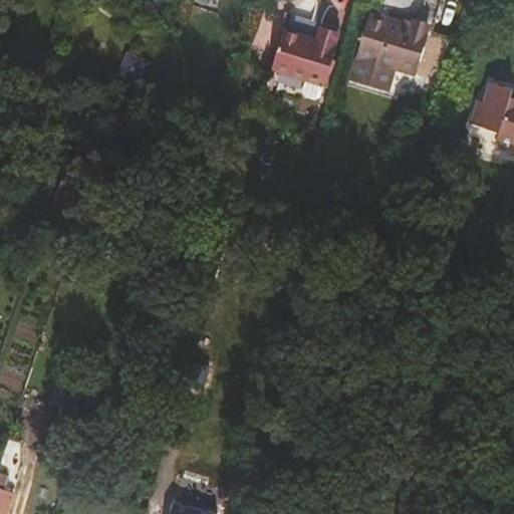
[(437,79),(450,37),(418,27),(426,0),(427,1),(427,0),(374,0),(374,1),(373,1),(349,78),(388,90),(395,69),(436,81),(437,79)]
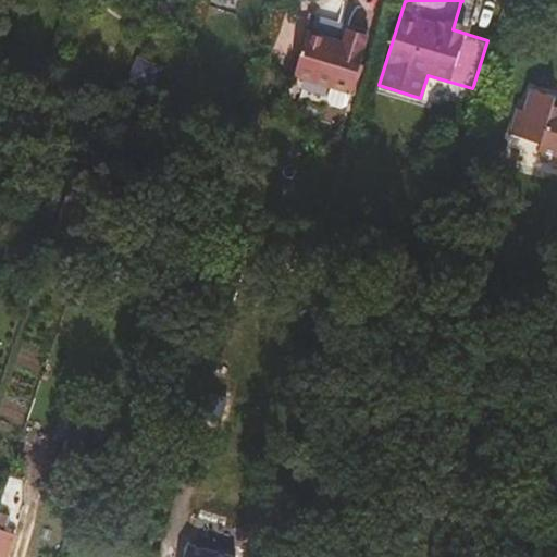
[(351,93),(364,49),(363,49),(367,38),(347,33),(344,44),(307,32),(294,74),(332,86),(326,99),(331,106),(342,109),(347,106),(351,93)]
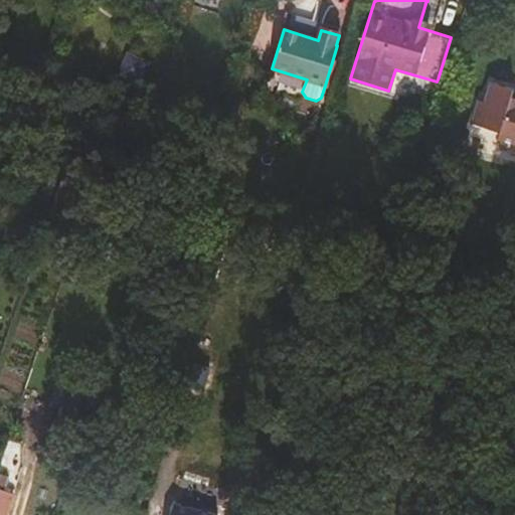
[(514,154),(514,98),(509,97),(512,88),(490,80),(484,101),(478,99),(471,122),(498,131),(496,137),(514,143),(511,153),(514,154)]
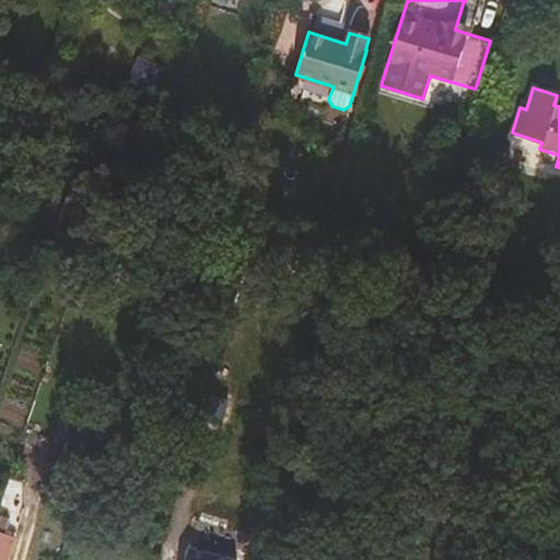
[(102,202),(67,191),(58,217),(93,228),(102,202)]
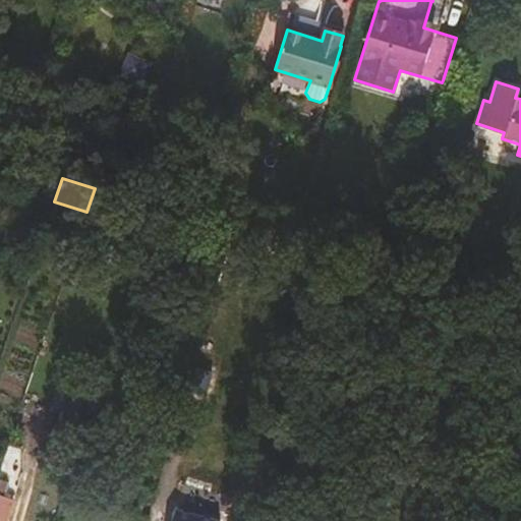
[(0,495),(0,520),(8,520),(15,501),(0,495)]
